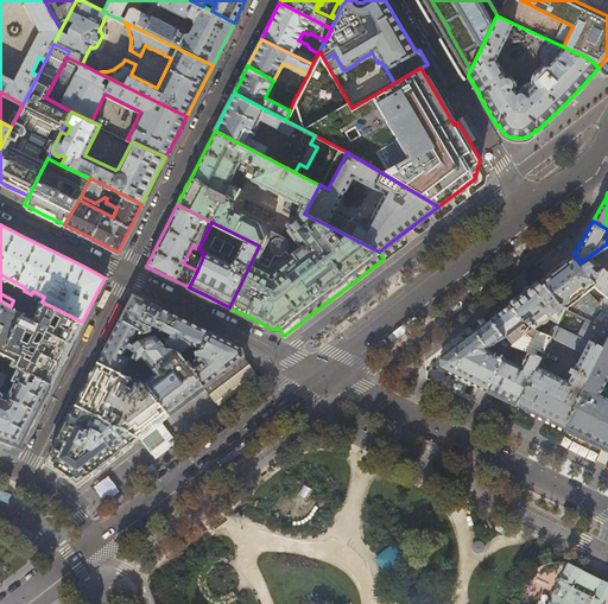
[(607,243),(589,256),(599,265),(603,268),(607,272),(607,243)]
